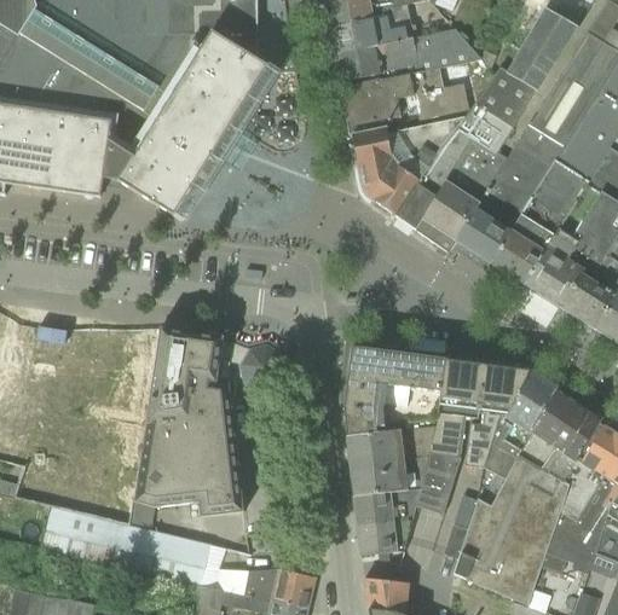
[(0,196),(91,213),(99,197),(165,241),(255,87),(255,0),(0,0),(0,196)]
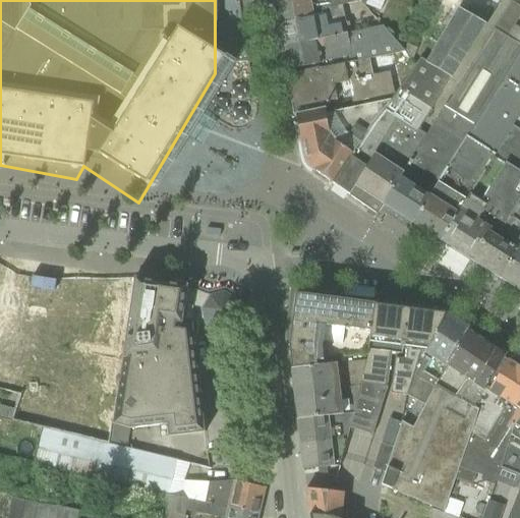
[(272,0),(272,1),(277,23),(321,13),(320,9),(343,4),(342,2),(350,0),(272,0)]
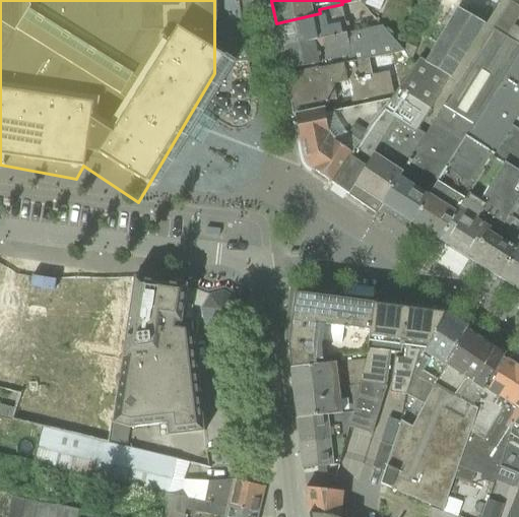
[(518,46),(518,43),(506,35),(518,13),(518,4),(512,0),(509,0),(444,101),(443,101),(424,132),(425,133),(383,202),(411,220),(518,46)]
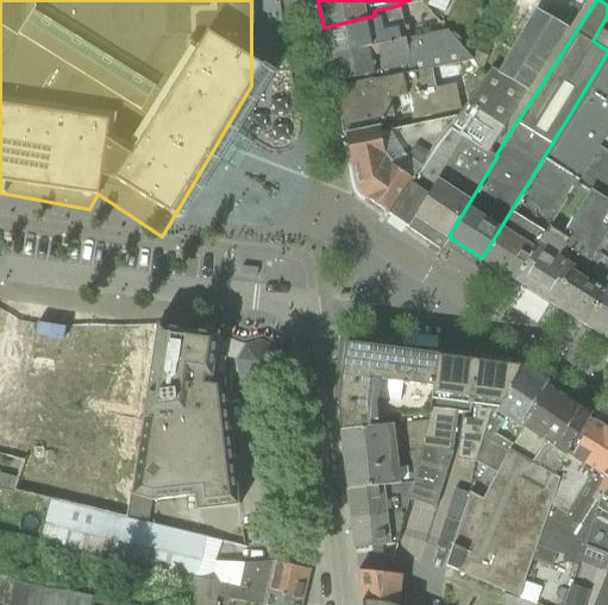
[(411,36),(411,35),(408,23),(405,24),(401,5),(374,11),(375,16),(324,27),(328,54),(411,36)]
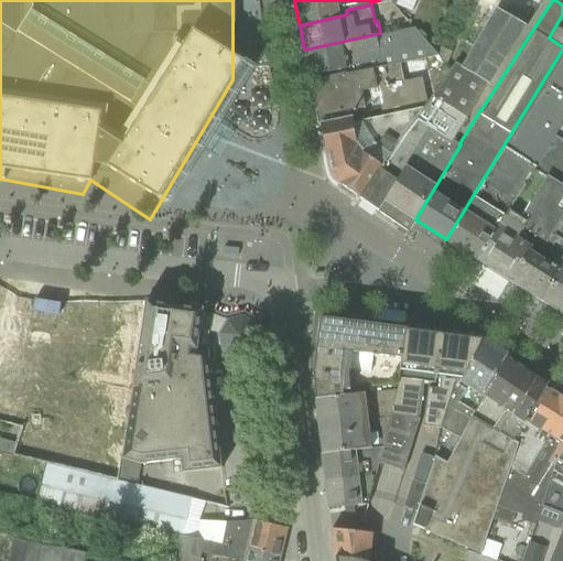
[(447,72),(431,94),(466,115),(488,82),(523,24),(495,9),(462,67),(465,69),(455,84),(447,72)]
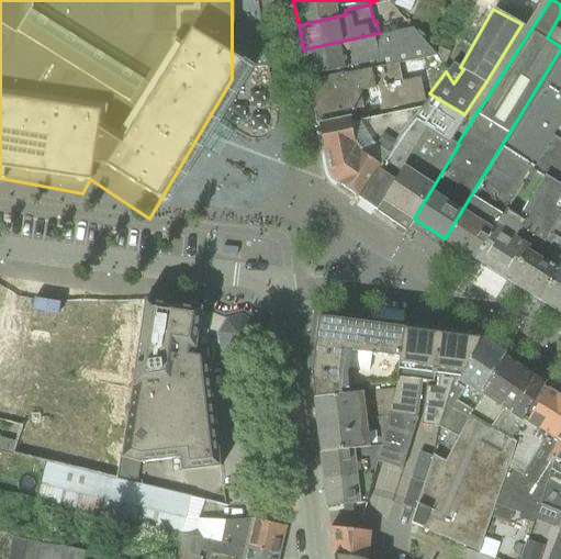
[(397,60),(436,53),(413,26),(379,32),(379,33),(303,49),(309,74),(347,66),(348,71),(396,60),(397,60)]
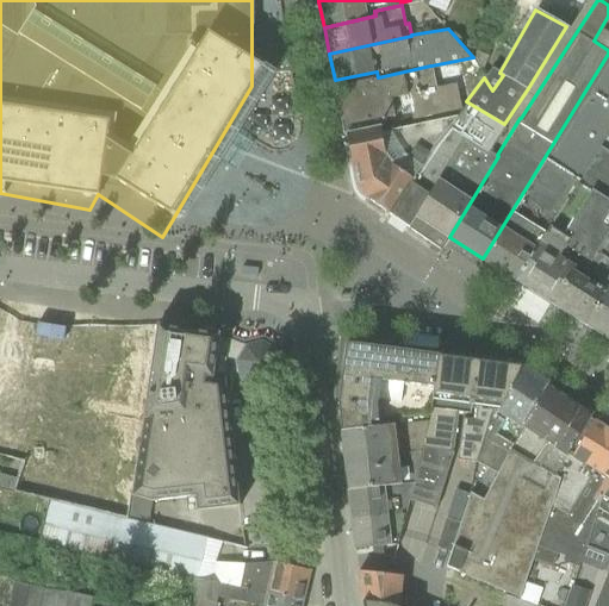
[(608,130),(608,54),(483,258),(517,281),(578,181),(601,144),(608,130)]
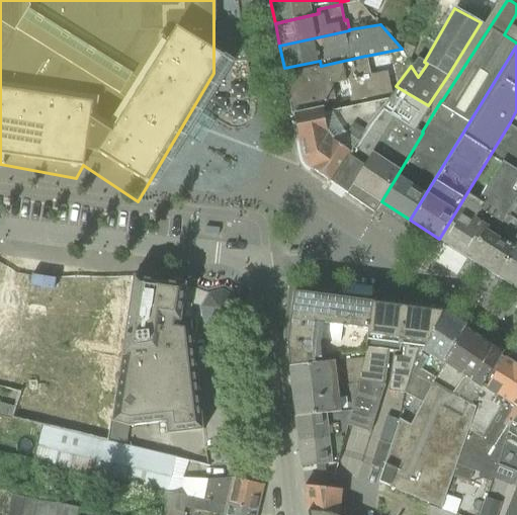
[(285,73),(291,104),(333,96),(330,82),(344,79),(348,101),(391,92),(385,70),(369,73),(366,56),(365,56),(321,66),(285,73)]
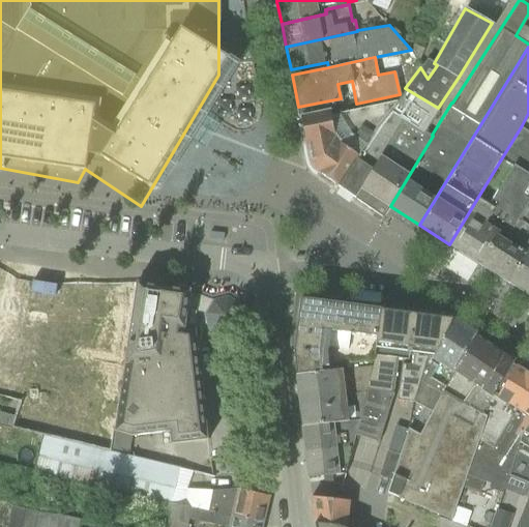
[(402,121),(421,134),(424,130),(438,108),(405,88),(395,100),(397,103),(338,184),(354,196),(402,121)]
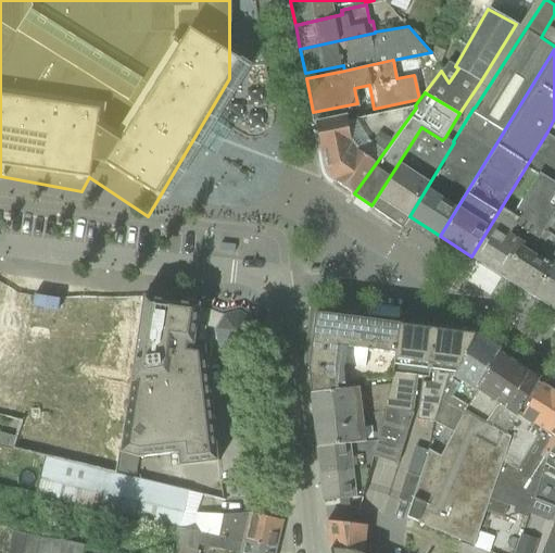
[(333,179),(354,193),(416,108),(415,105),(396,109),(373,143),(368,139),(351,163),(348,161),(333,179)]
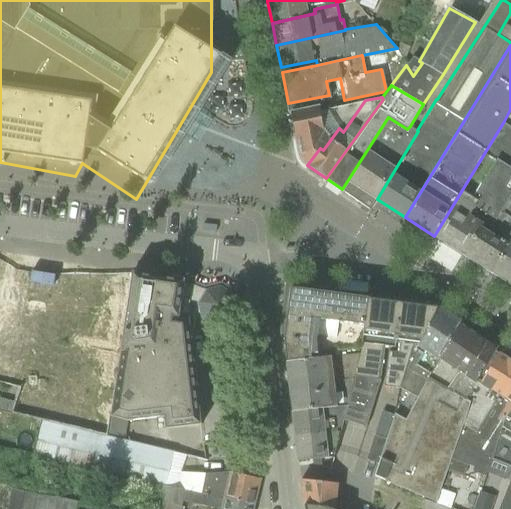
[(290,112),(298,154),(299,155),(300,157),(301,159),(302,161),(303,162),(307,165),(320,148),(323,150),(339,128),(343,132),(365,100),(318,110),(317,106),(290,112)]
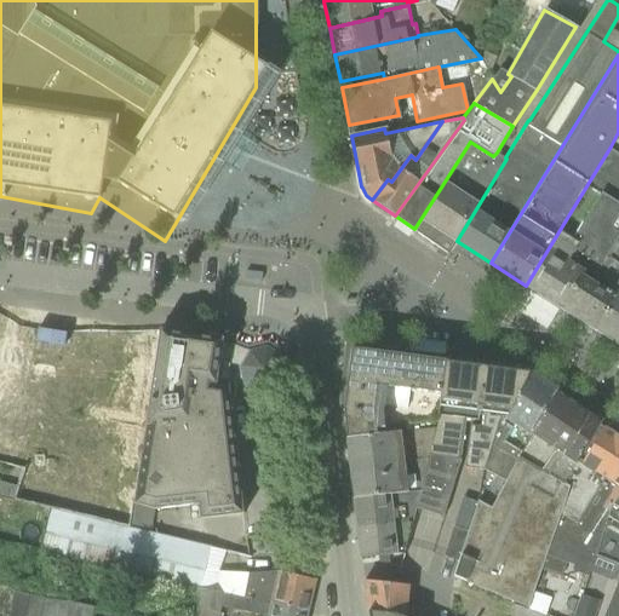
[(497,153),(493,156),(470,142),(414,229),(448,252),(457,241),(506,159),(505,157),(497,153)]
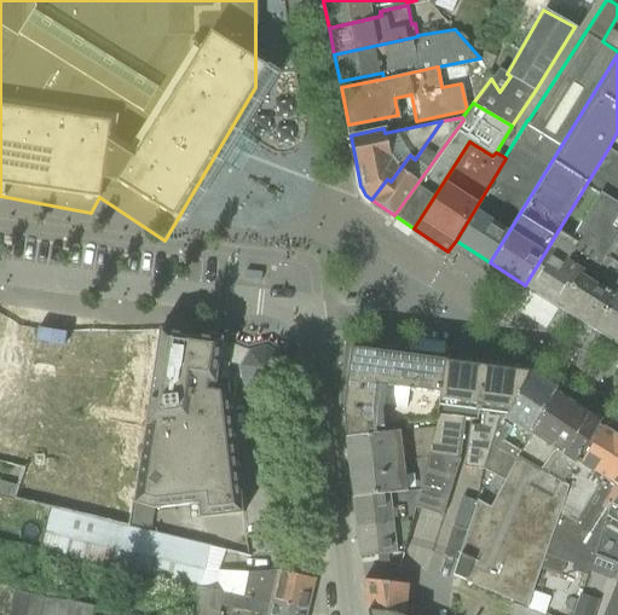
[(617,151),(610,146),(587,184),(600,192),(617,162),(617,151)]
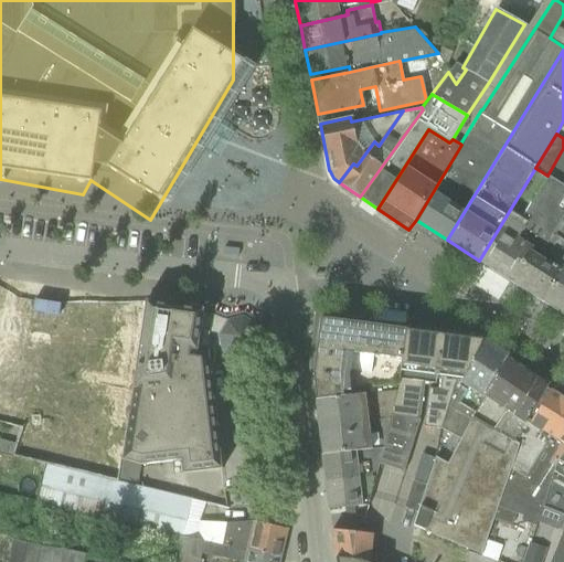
[(563,175),(563,148),(547,176),(560,183),(563,175)]
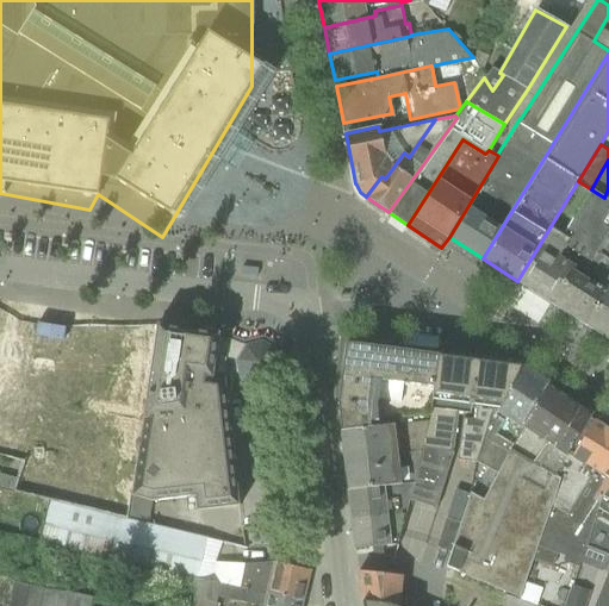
[(517,281),(552,303),(580,256),(589,261),(608,230),(608,200),(604,198),(591,189),(578,181),(517,281)]
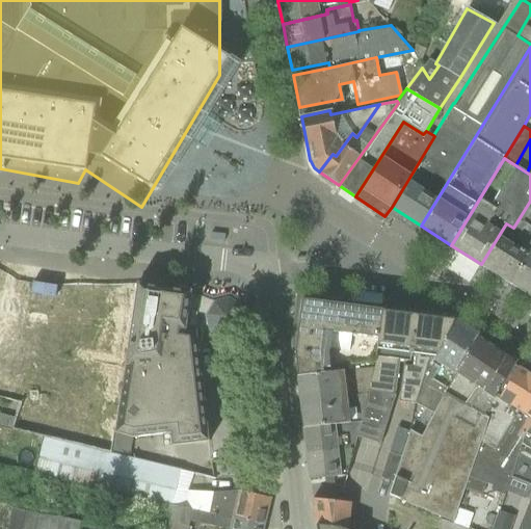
[(530,201),(513,228),(506,223),(481,264),(508,281),(530,243),(530,201)]
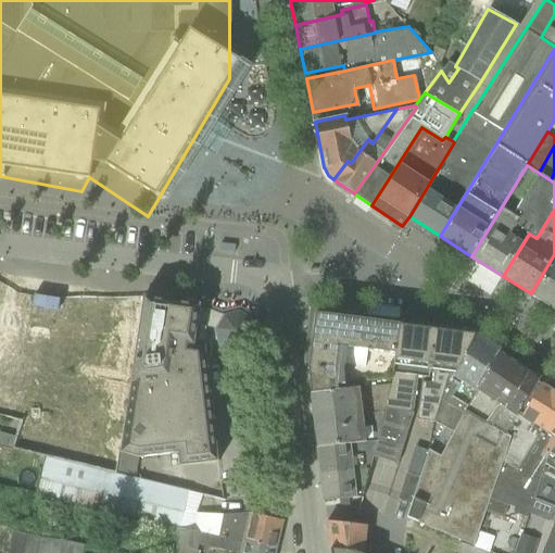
[(554,254),(531,293),(554,308),(554,254)]
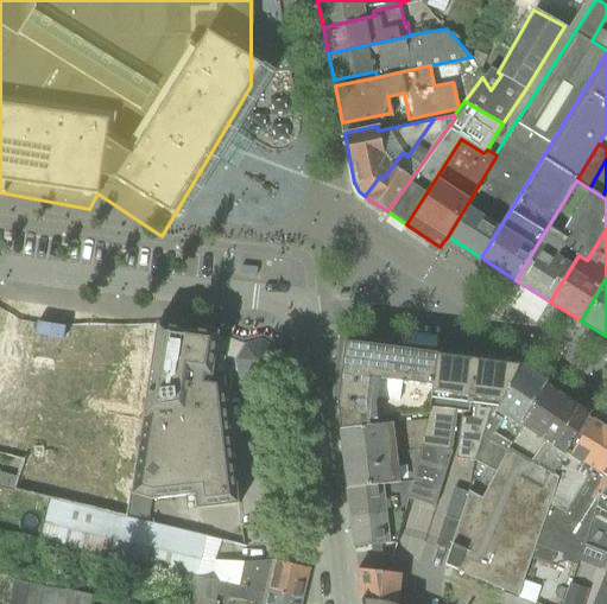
[(136,464),(157,322),(0,298),(0,361),(42,368),(38,392),(44,393),(37,439),(136,464)]
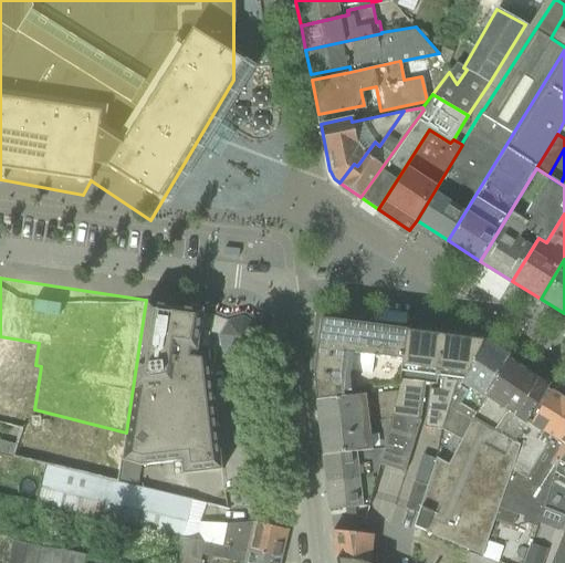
[(220,364),(237,360),(253,355),(262,340),(258,323),(243,314),(223,319),(196,306),(146,300),(126,433),(123,459),(140,465),(173,461),(181,460),(184,472),(221,468),(222,468),(210,367),(210,365),(220,364)]
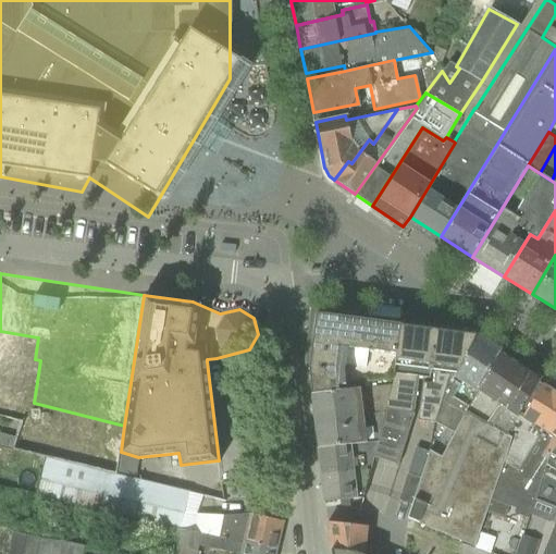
[(316,312),(313,329),(308,369),(311,392),(338,389),(338,384),(391,377),(393,372),(399,324),(316,312)]
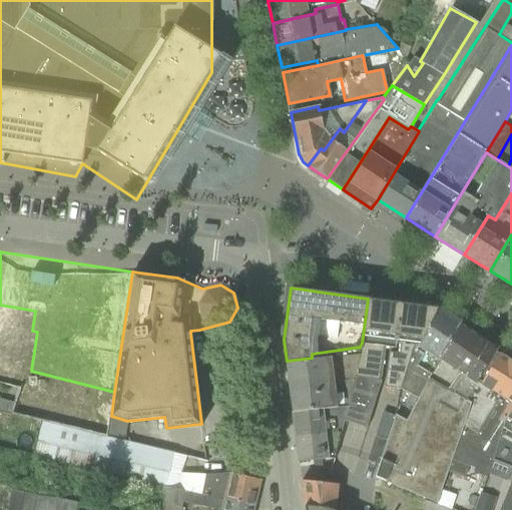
[(368,299),(362,343),(360,353),(361,353),(352,389),(368,391),(369,377),(379,378),(384,345),(394,346),(395,342),(396,342),(399,302),(369,298),(368,299)]
